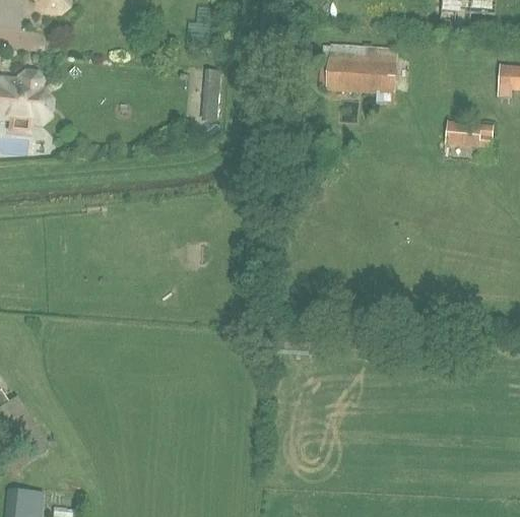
[(37,0),(37,2),(44,10),(59,11),(67,4),(67,0),(37,0)]
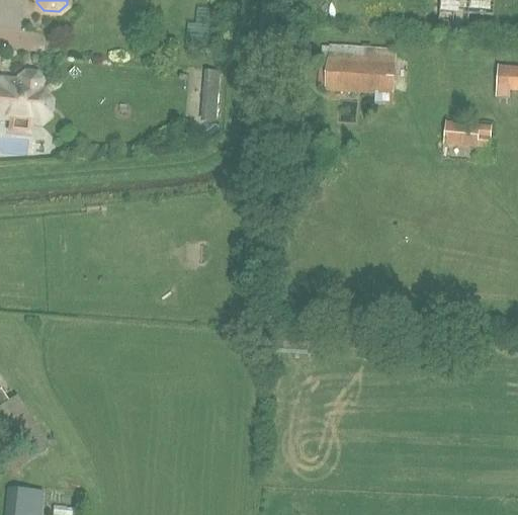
[(440,0),(438,25),(467,28),(469,12),(477,13),(478,0),(440,0)]
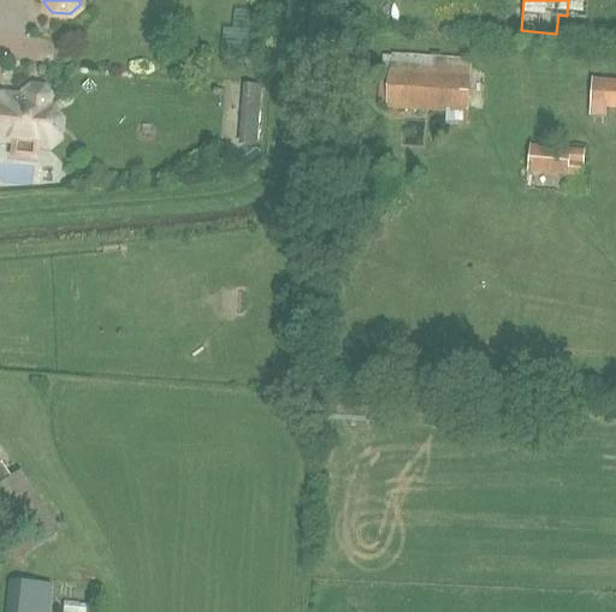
[(467,123),(471,70),(390,65),(385,106),(445,111),(445,122),(467,123)]
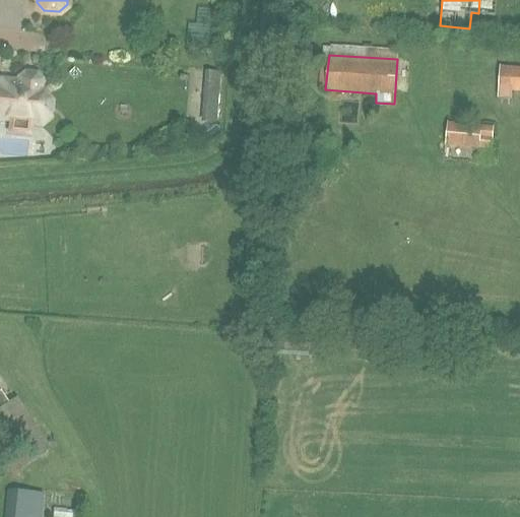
[(519,66),(501,65),(499,98),(511,99),(512,88),(519,88),(519,66)]
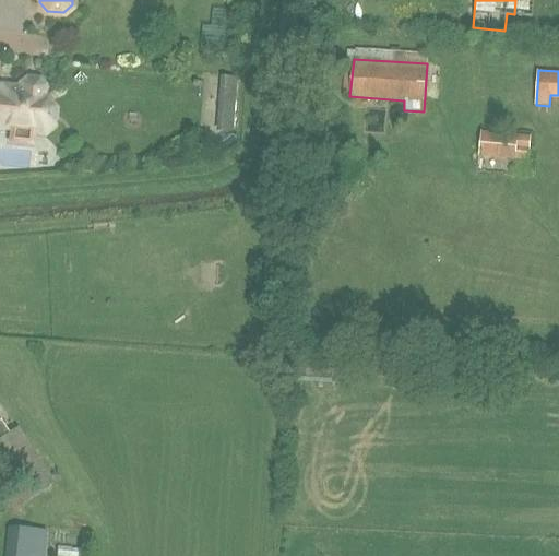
[(225,75),(224,93),(235,94),(236,77),(225,75)]
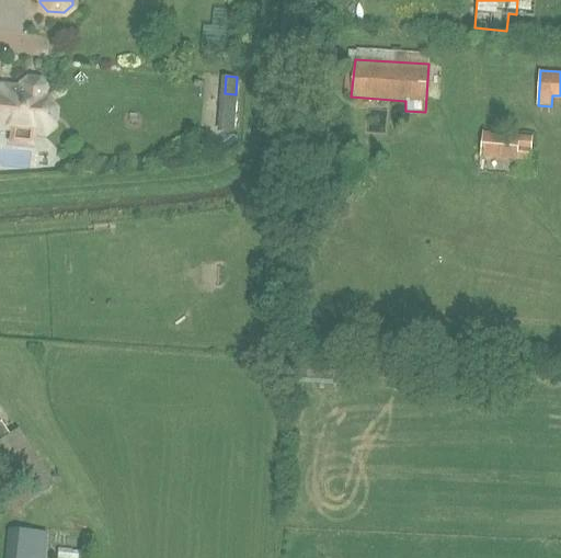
[(33,138),(34,128),(44,129),(53,122),(54,106),(47,98),(43,97),(44,84),(38,78),(27,77),(21,82),(21,86),(11,86),(1,92),(0,92),(0,125),(10,126),(9,136),(33,138)]
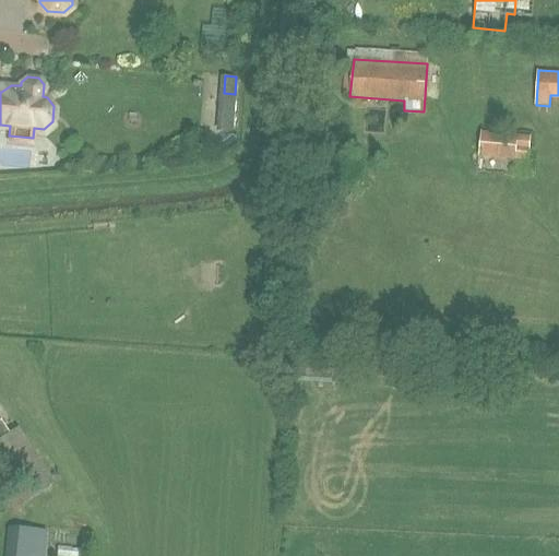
[(234,111),(223,110),(222,128),(233,129),(234,111)]
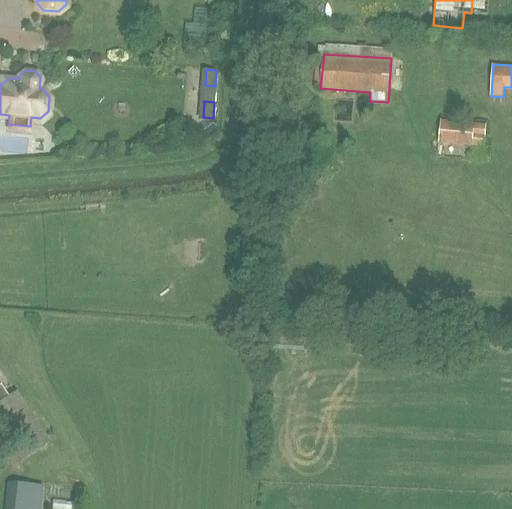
[(443,122),(441,141),(484,145),(486,126),(443,122)]
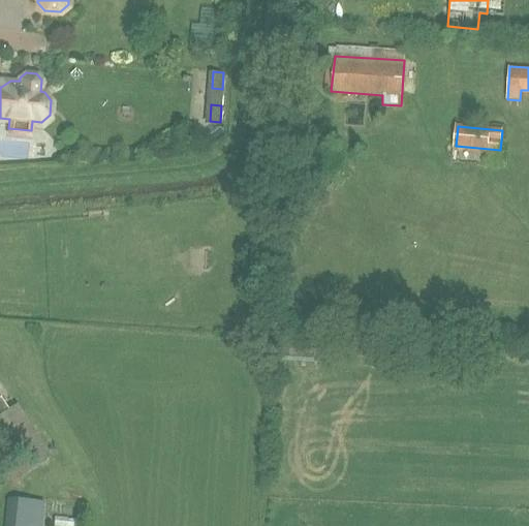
[(40,525),(41,522),(43,498),(9,494),(5,525),(40,525)]
